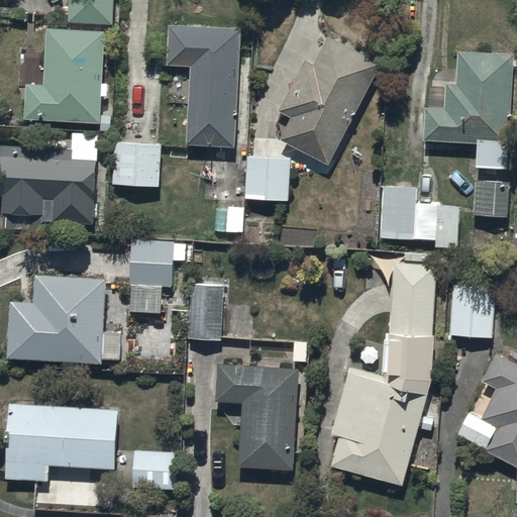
[(112,0),(67,0),(67,23),(112,25),(112,0)]
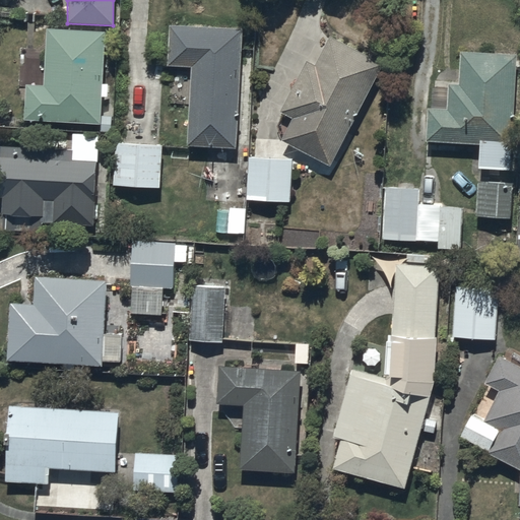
[(243,26),(170,23),(168,65),(189,66),(185,144),(238,146),(243,26)]
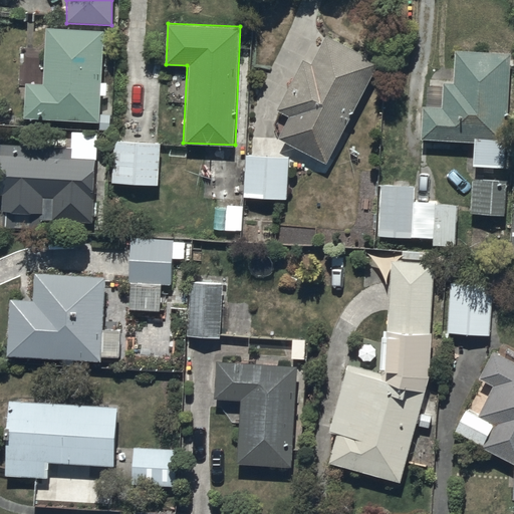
[(102,31),(45,28),(42,84),(27,84),(25,118),(97,122),(102,31)]
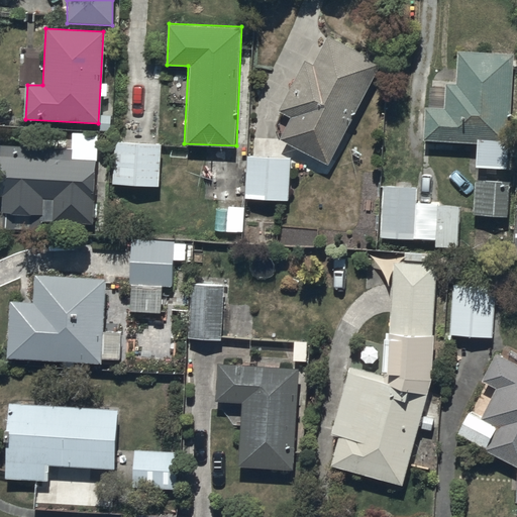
[(290,116),(278,139),(327,167),(383,66),(328,36),(313,64),(307,60),(280,110),(290,116)]
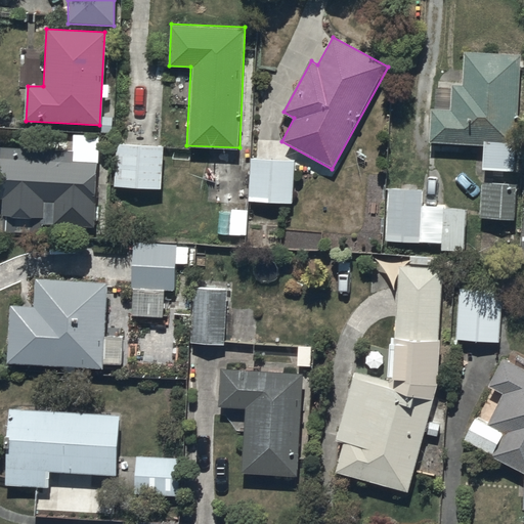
[(430,108),(429,142),(482,144),(481,169),(516,171),(521,55),(466,53),(465,87),(451,86),(450,110),(430,108)]
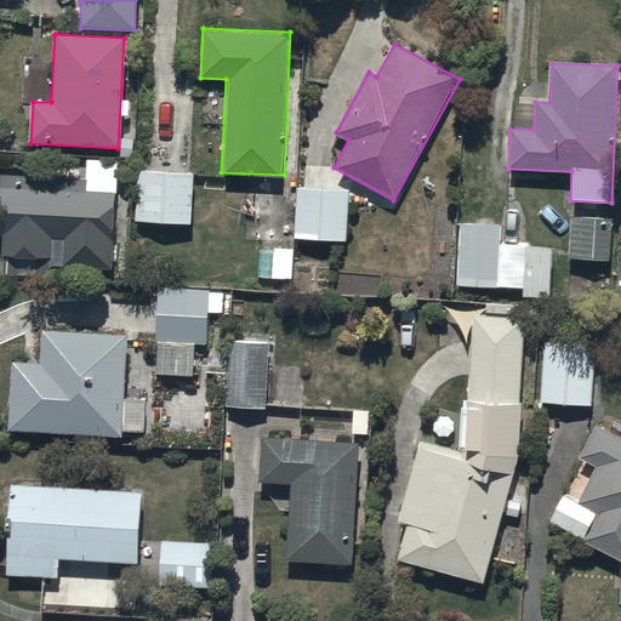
[(84,175),(1,172),(0,198),(0,234),(5,234),(4,257),(51,258),(51,266),(114,268),(118,160),(85,159),(84,175)]
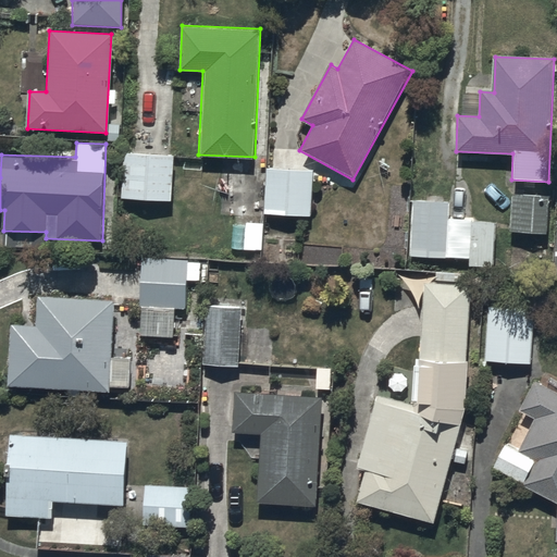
[(174,157),(123,153),(121,198),(171,201),(174,157)]
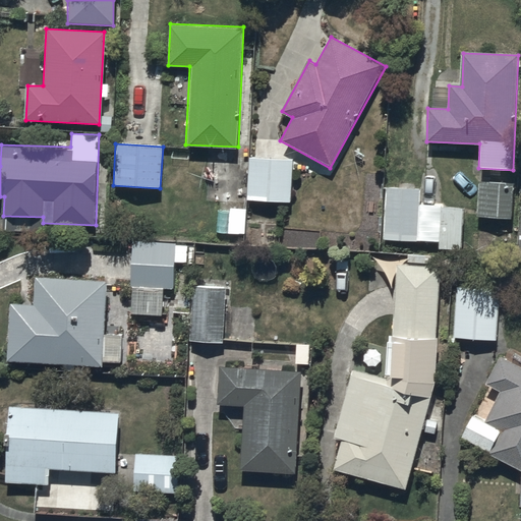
[(249,157),(247,200),(291,203),(293,159),(249,157)]
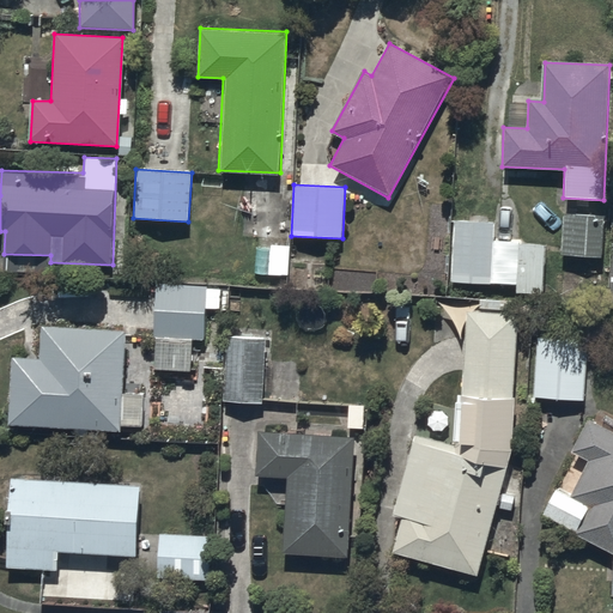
[(563,214),(562,256),(602,258),(604,216),(563,214)]
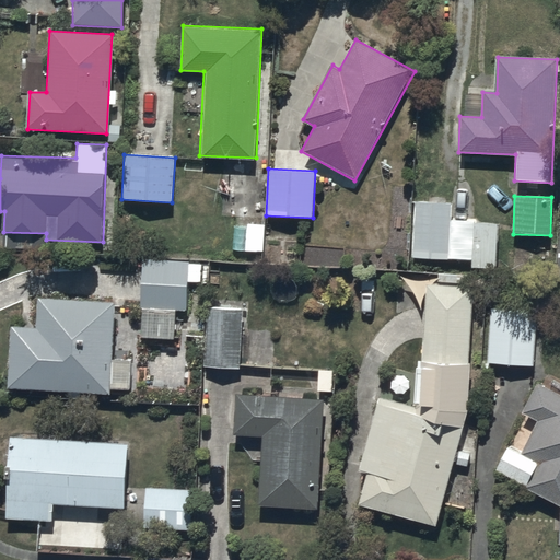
[(413,202),(412,258),(474,260),(473,266),(497,267),(498,223),(455,222),(456,203),(413,202)]
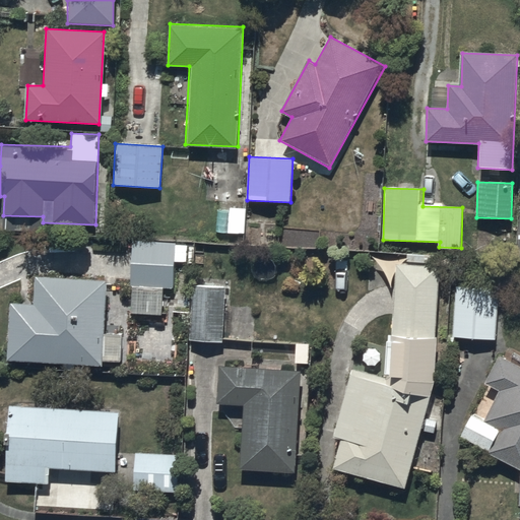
[(229,210),(218,209),(217,233),(246,235),(247,209),(229,208),(229,210)]
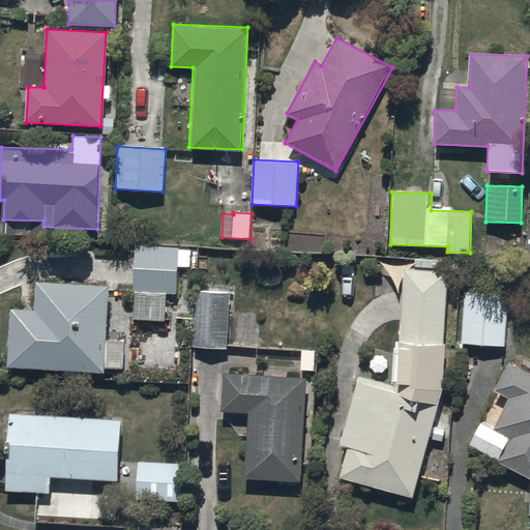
[(190,251),(178,251),(178,247),(136,246),(133,322),(167,323),(168,294),(177,294),(177,269),(190,269),(190,251)]
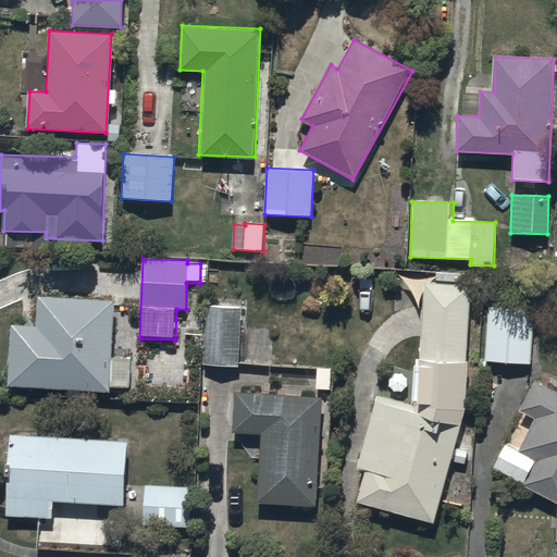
[(364,469),(356,503),(434,524),(466,412),(471,285),(424,283),(419,407),(378,395),(358,467),(364,469)]
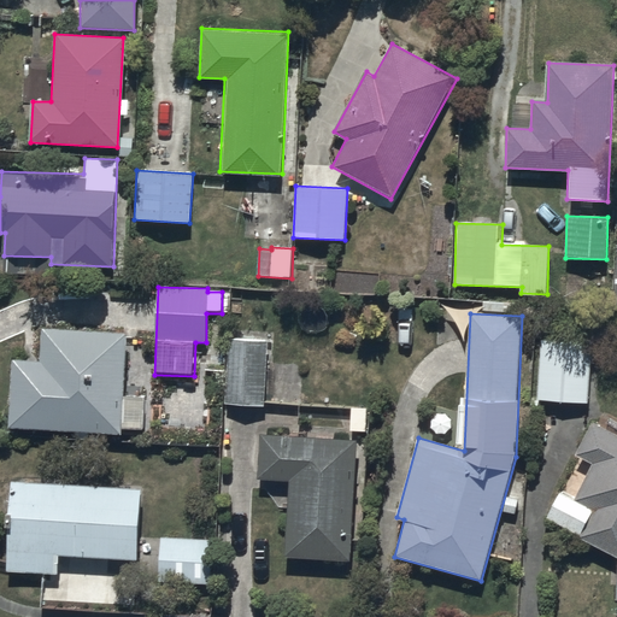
[(123,434),(124,428),(141,429),(144,398),(125,397),(129,333),(45,328),(42,360),(11,358),(7,428),(123,434)]
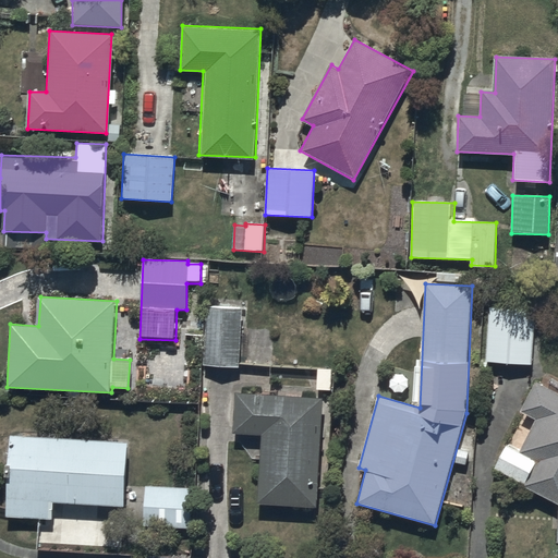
[(242,308),(205,307),(203,366),(239,367),(242,308)]
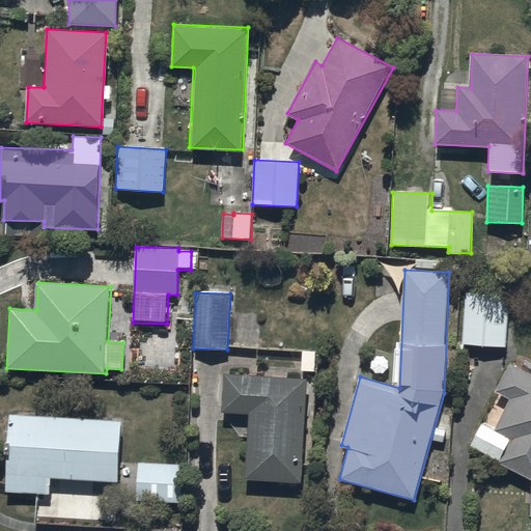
[(507,295),(464,294),(463,344),(506,345),(507,295)]
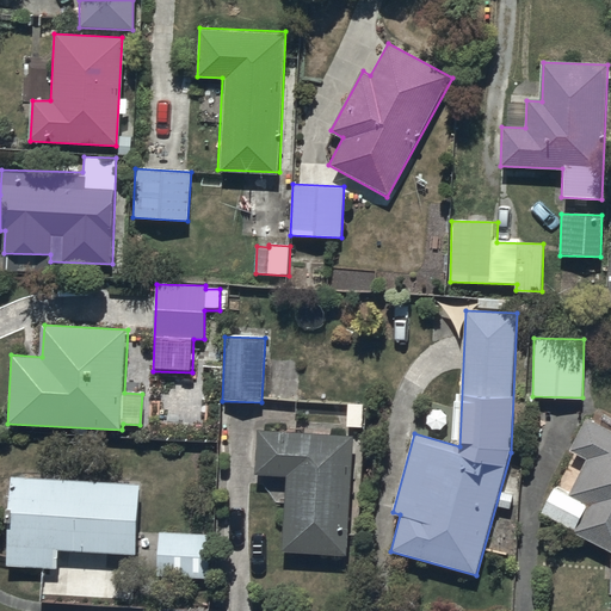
[(553,486),(538,514),(610,554),(610,562),(610,596),(610,594),(610,433),(584,420),(568,451),(585,460),(568,495),(553,486)]
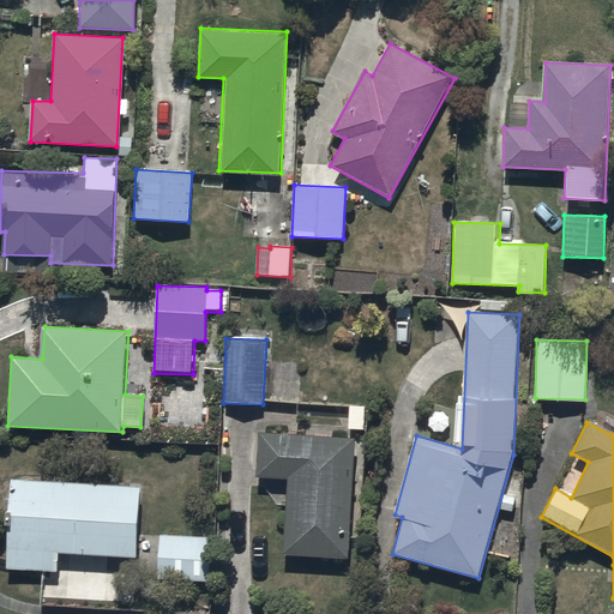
[(356,438),(259,433),(257,480),(288,481),(283,555),(350,558),(356,438)]
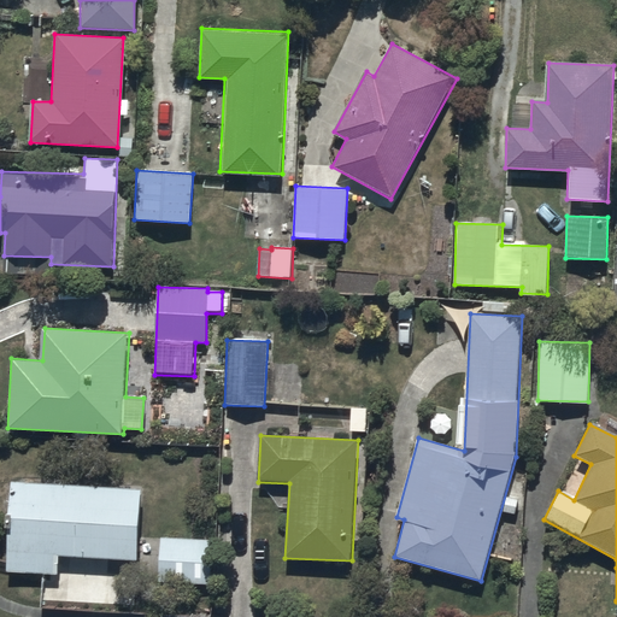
[(141,487),(10,481),(5,573),(57,575),(58,557),(137,560),(141,487)]
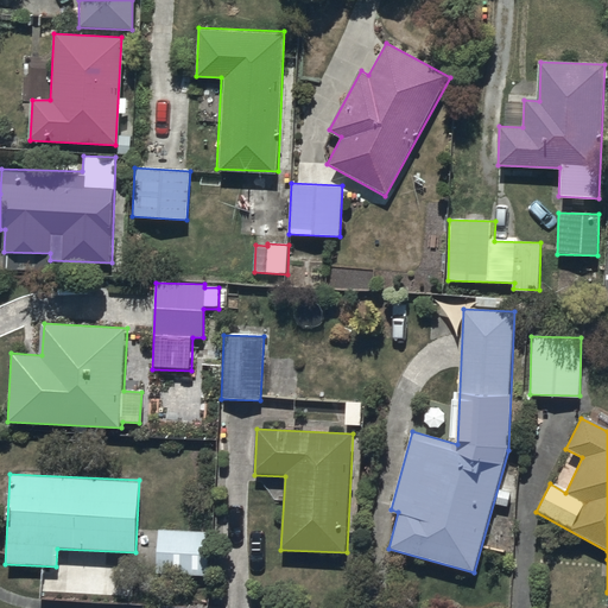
[(158,529),(156,574),(211,575),(214,531),(158,529)]
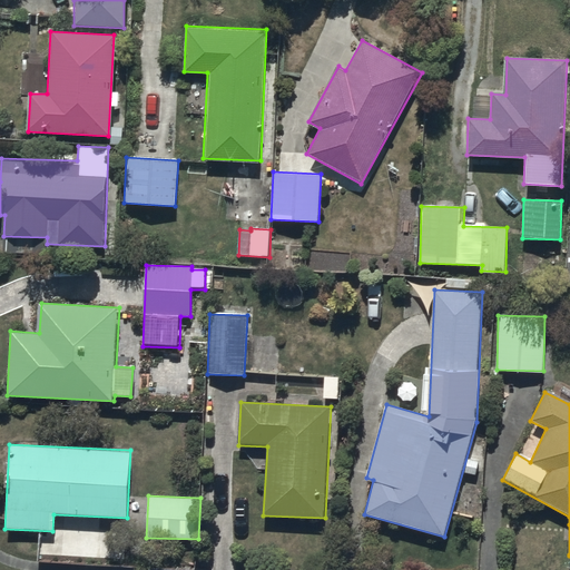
All buildings are outlined.
